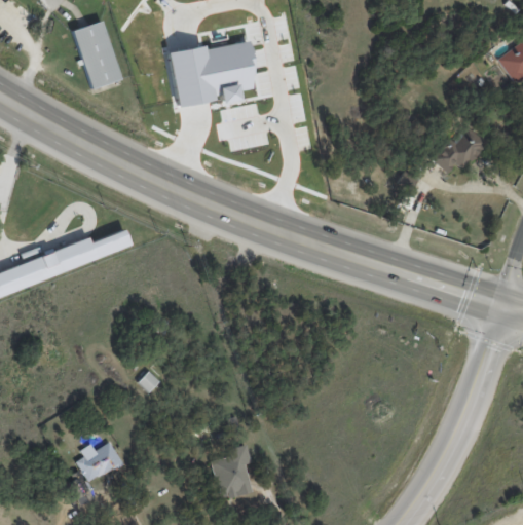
[(74,30),(104,20),(122,76),(92,86),(74,30)]
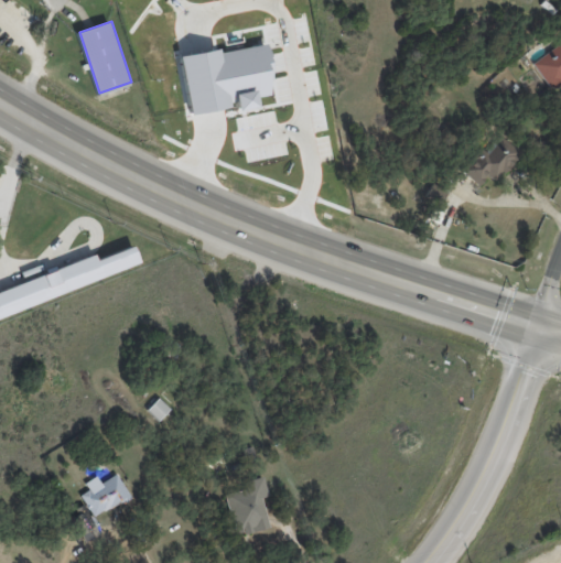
[(181,51),(220,43),(222,51),(268,43),(277,93),(234,100),(235,105),(191,112),(181,51)]
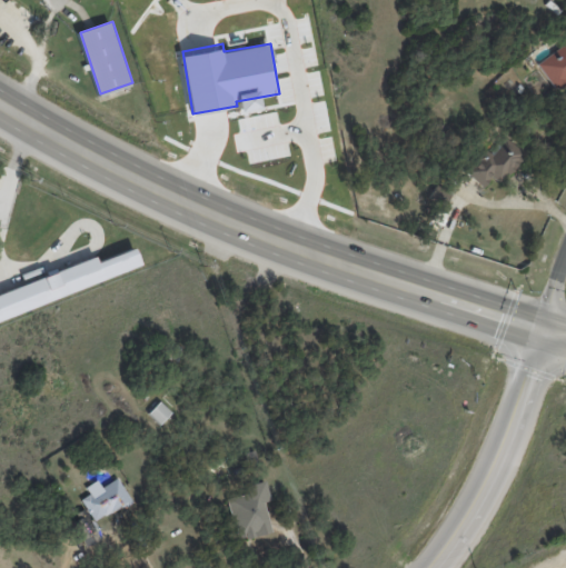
[(557,92),(565,86),(565,45),(538,63),(557,92)]
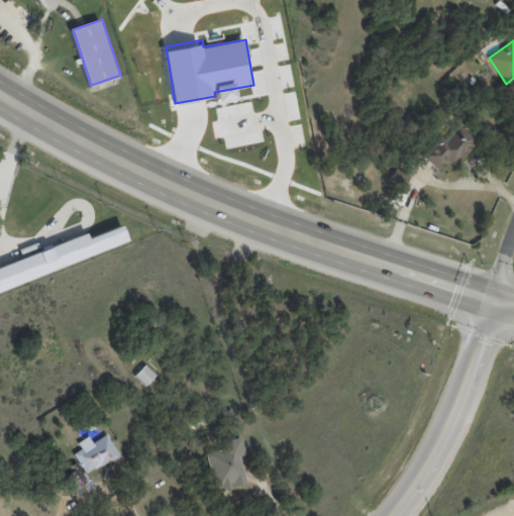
[(439,172),(448,162),(455,168),(479,142),(459,124),(445,139),(441,136),(423,157),(439,172)]
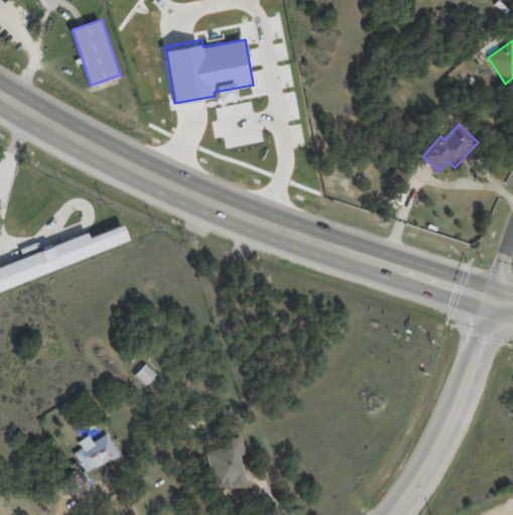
[(0,265),(0,288),(129,245),(122,226),(88,238),(88,237),(0,265)]
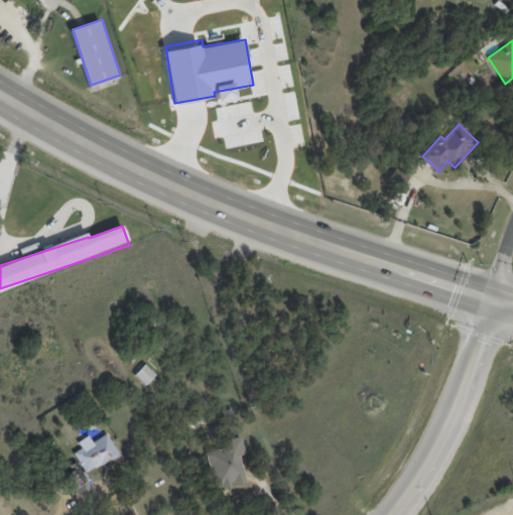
[(147,386),(157,375),(146,365),(136,376),(147,386)]
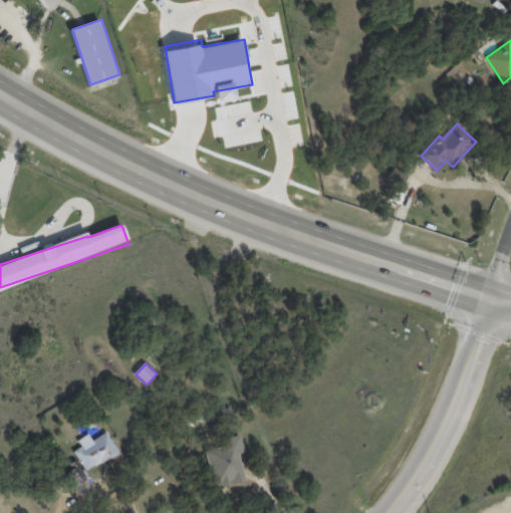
[(93,442),(89,435),(79,441),(82,447),(74,452),(87,473),(120,454),(108,433),(93,442)]
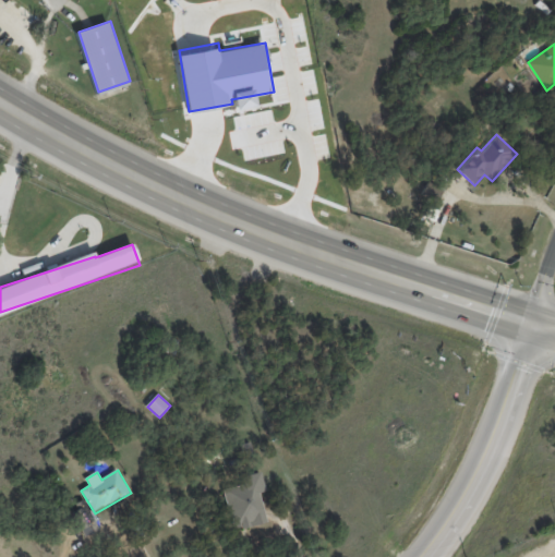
[(234,531),(268,522),(261,494),(267,492),(263,473),(238,479),(240,486),(225,491),(234,531)]
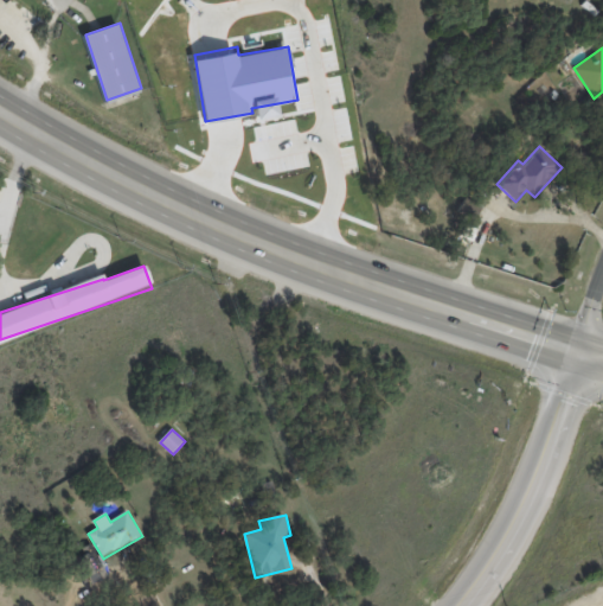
[(109,579),(94,543),(78,550),(95,585),(109,579)]
